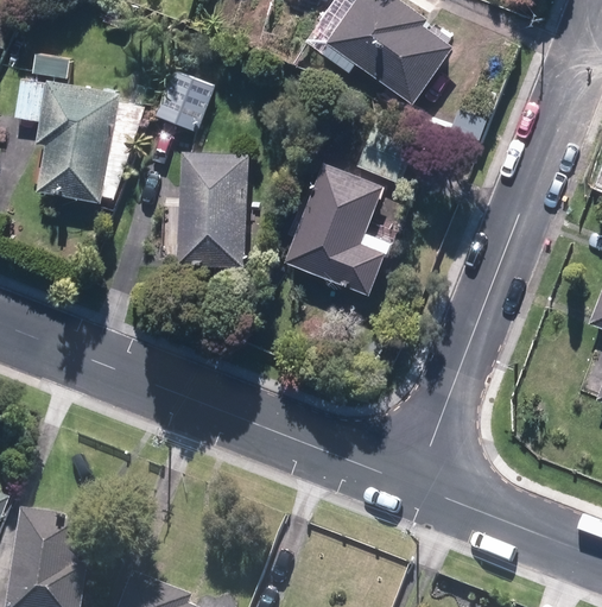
[(412,107),(454,49),(420,25),(425,20),(397,0),(357,0),(327,44),(412,107)]
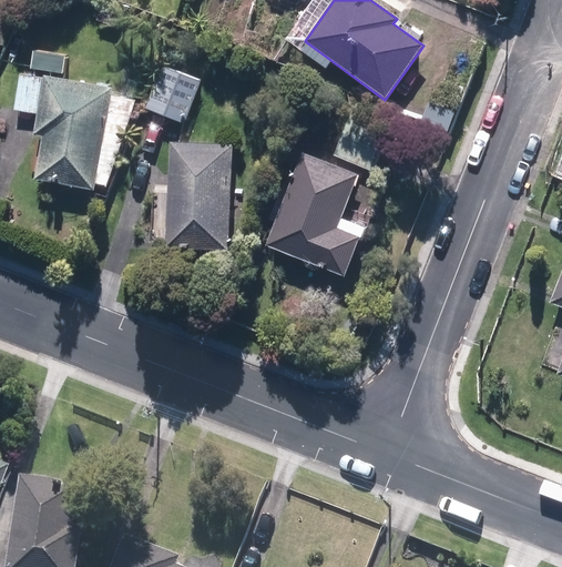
[(32,49),(29,74),(17,72),(11,112),(34,115),(32,135),(41,137),(36,180),(96,189),(111,85),(58,79),(61,53),(32,49)]
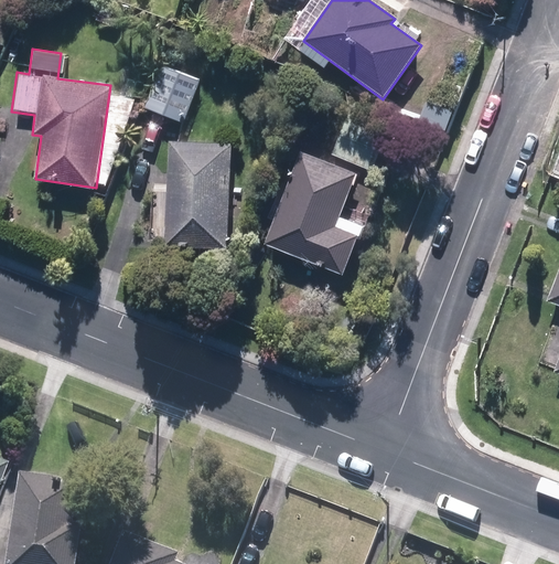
[(199,77),(161,63),(144,107),(182,121),(199,77)]
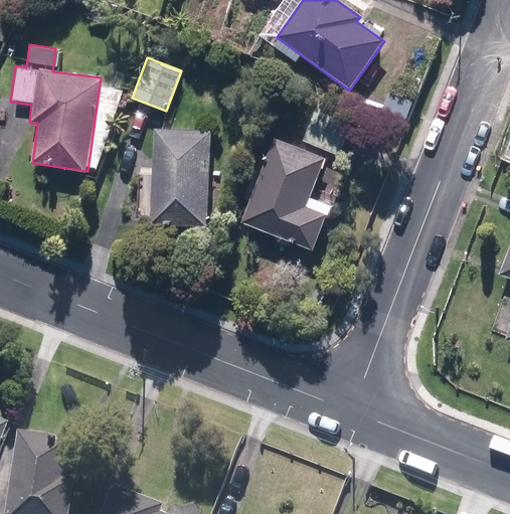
[(212,132),(155,128),(150,200),(135,199),(134,220),(148,221),(148,223),(205,227),(212,132)]
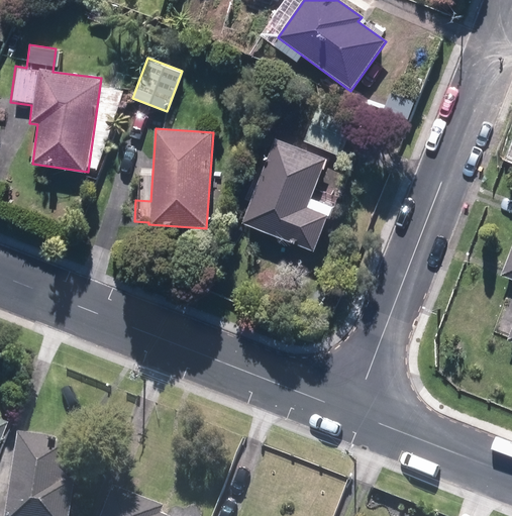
[(326,159),(277,137),(241,222),(313,251),(328,213),(308,205),(326,159)]
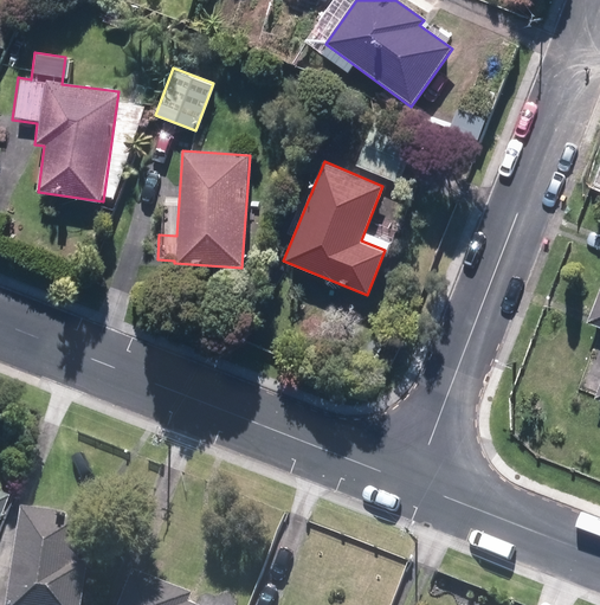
[(599,285),(586,323),(599,328),(599,334),(578,392),(599,400),(599,285)]
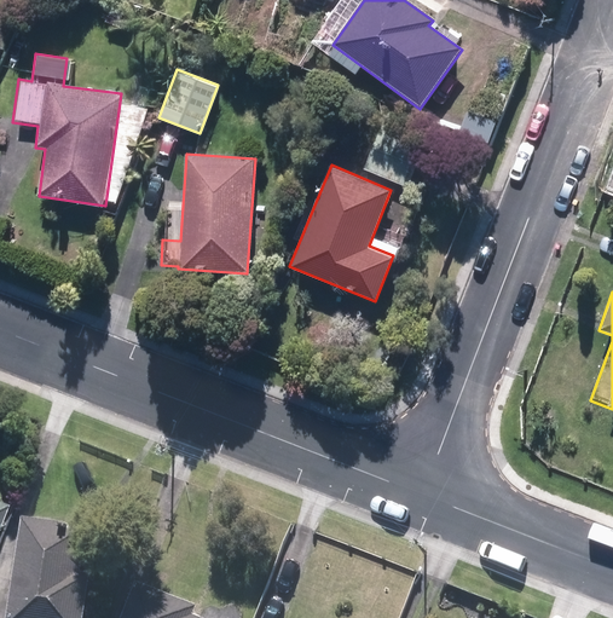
[(84,617),(97,532),(21,521),(5,617),(84,617)]
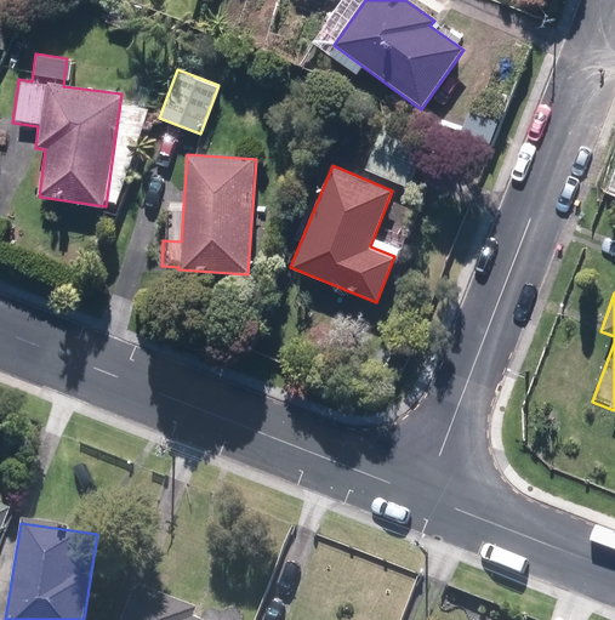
[(193,619),(197,612),(135,587),(120,619),(193,619)]
